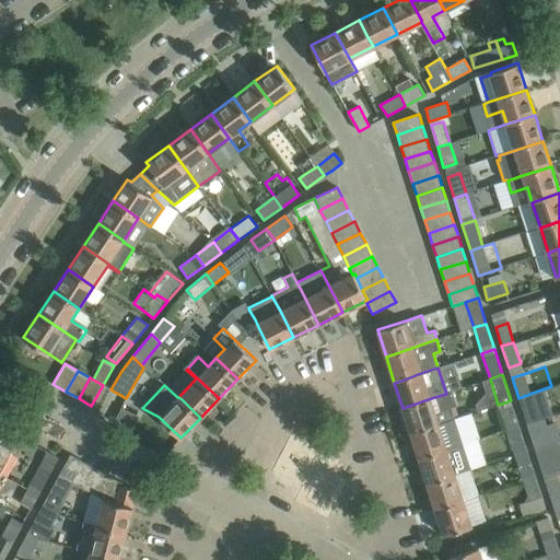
[(406,421),(410,432),(453,418),(455,418),(452,407),(457,405),(453,391),(446,394),(431,398),(403,408),(398,409),(403,422),(406,421)]
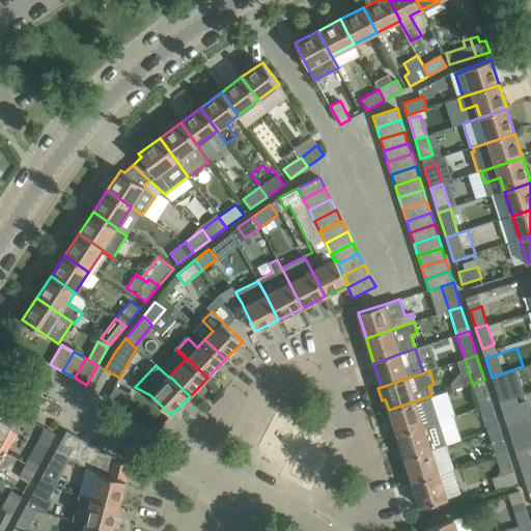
[(499,401),(510,397),(502,373),(492,378),(499,401)]
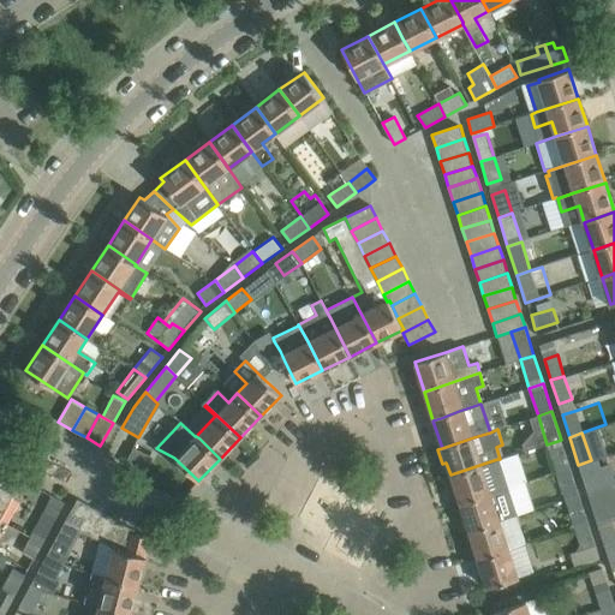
[(549,451),(538,454),(544,476),(555,472),(569,467),(561,440),(547,445),(549,451)]
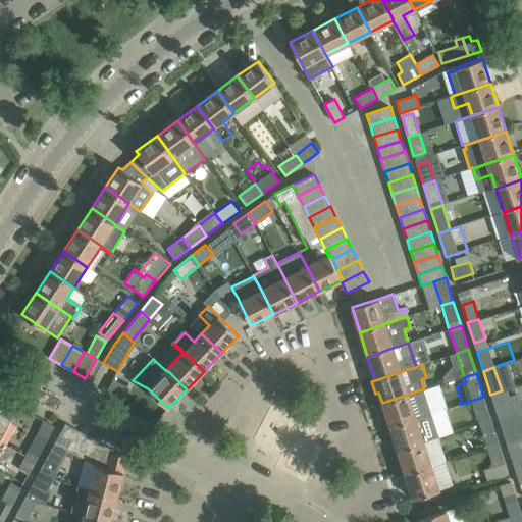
[(382,403),(378,405),(382,417),(386,415),(390,427),(417,418),(430,414),(422,389),(382,403)]
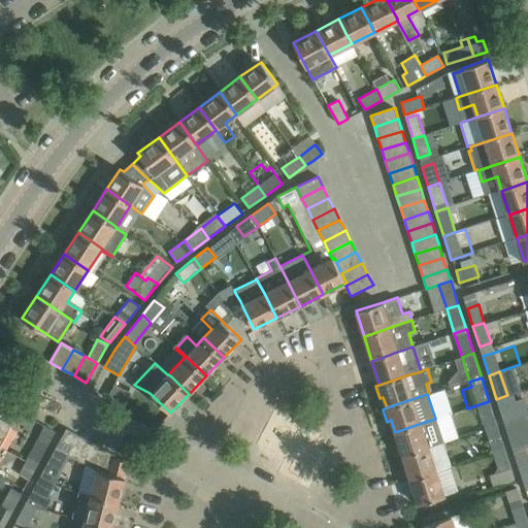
[(504,422),(516,419),(507,395),(496,399),(504,422)]
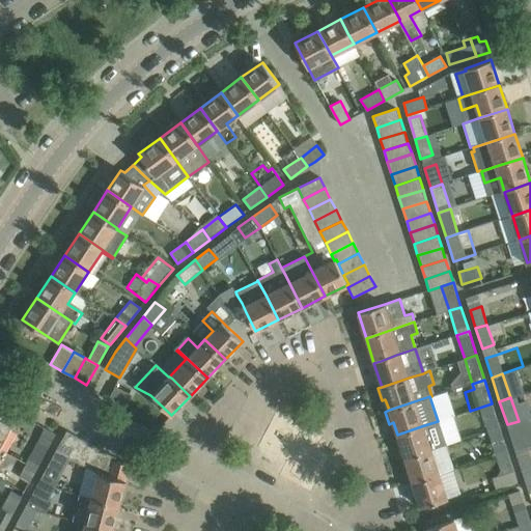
[(487,430),(499,427),(492,403),(479,408),(487,430)]
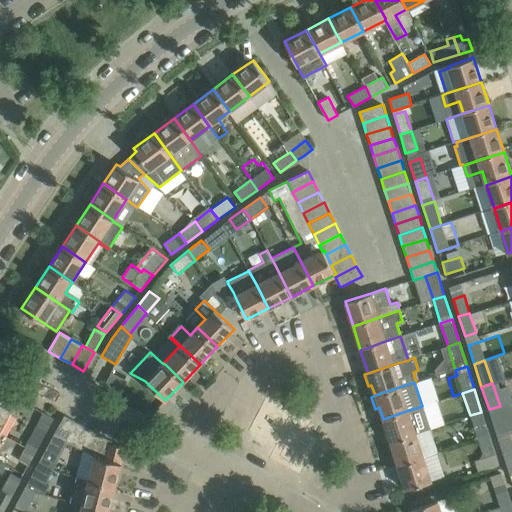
[(0,432),(11,411),(0,405),(0,432)]
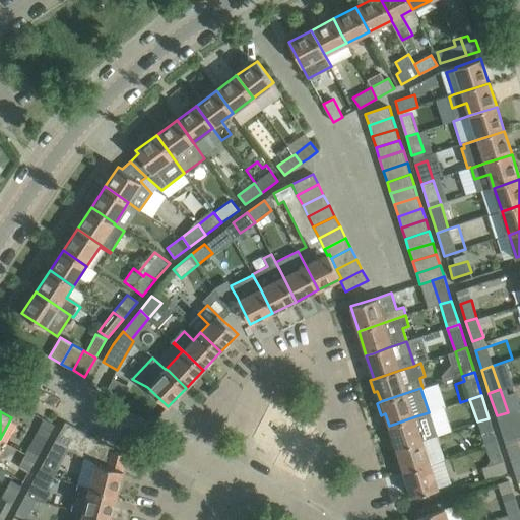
[(415,416),(389,426),(396,448),(423,439),(436,435),(429,412),(415,416)]
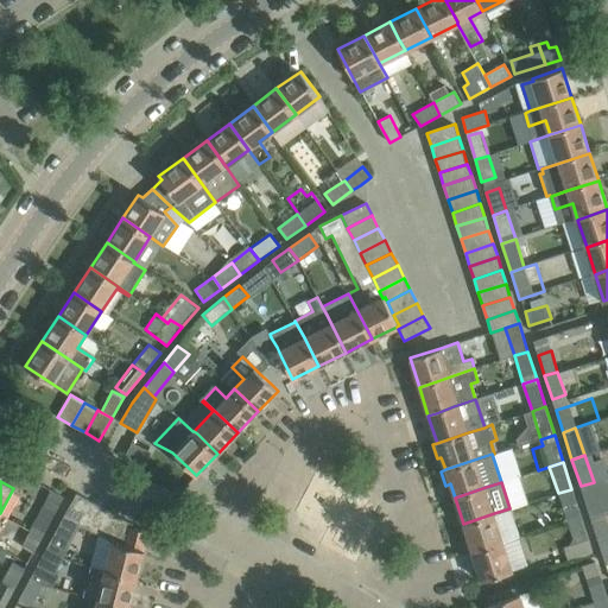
[(589,514),(603,511),(594,482),(581,486),(589,514)]
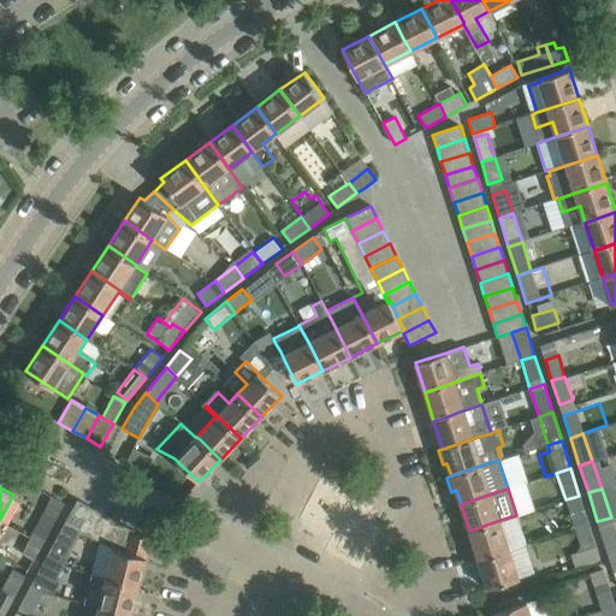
[(575,528),(588,525),(579,496),(566,499),(575,528)]
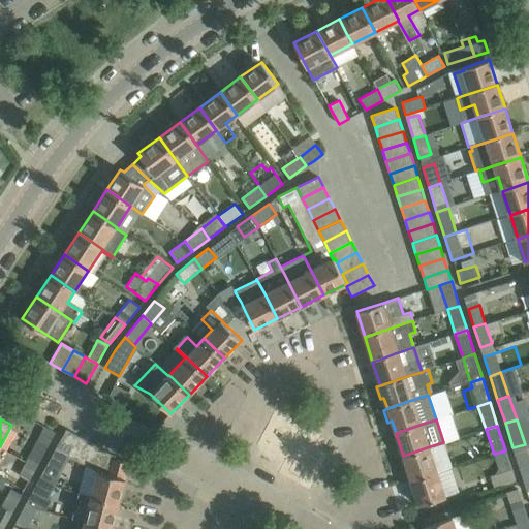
[(80,436),(66,429),(55,449),(65,455),(68,456),(80,436)]
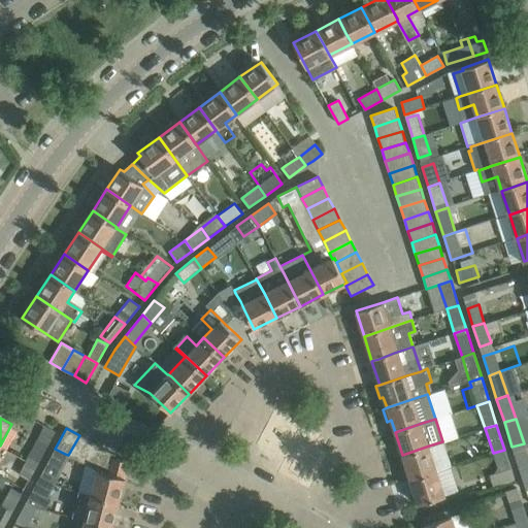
[(79,461),(90,442),(91,441),(79,435),(68,455),(79,461)]
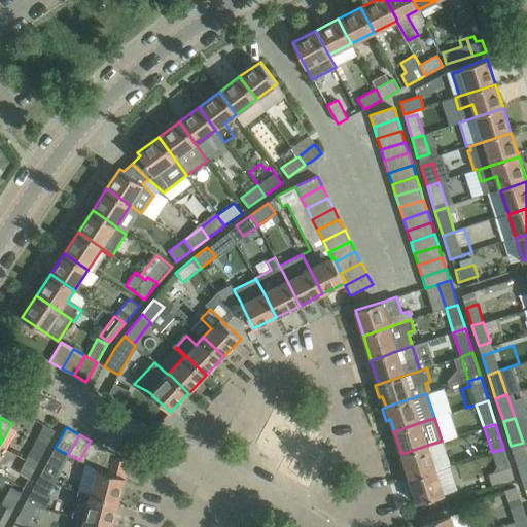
[(39,462),(48,444),(37,437),(29,453),(28,456),(39,462)]
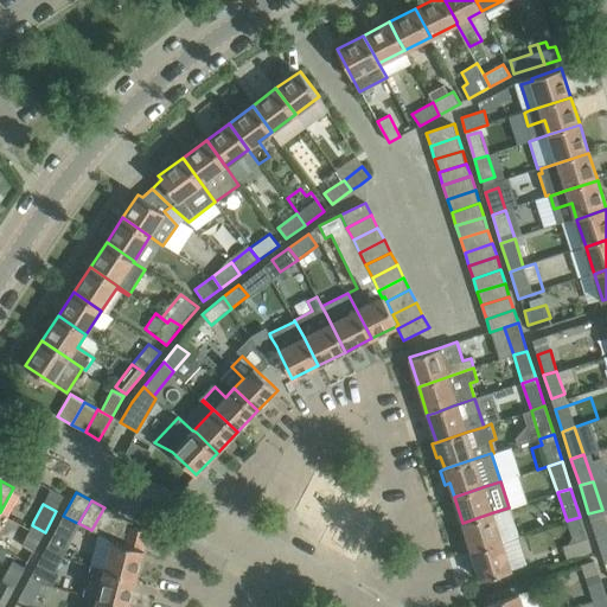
[(104,508),(103,509),(91,530),(106,537),(117,515),(104,508)]
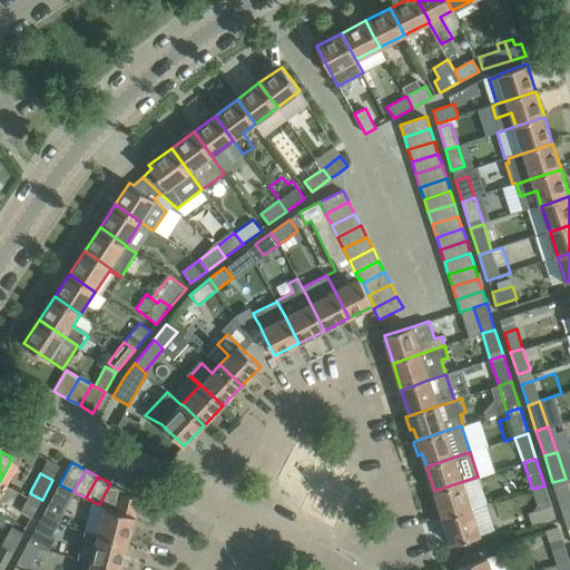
[(569,504),(569,493),(566,479),(552,482),(561,509),(569,504)]
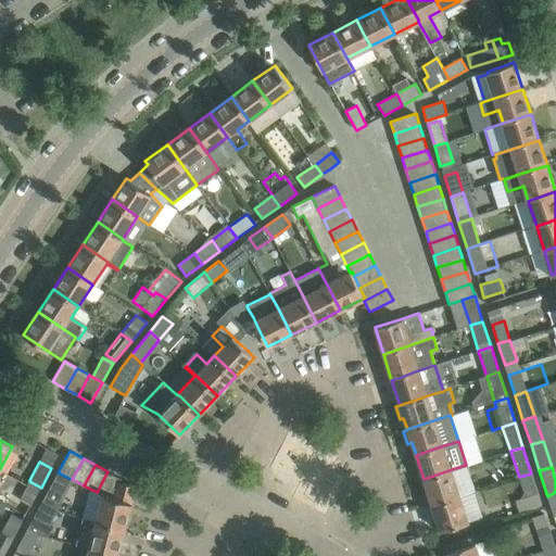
[(424,480),(418,482),(421,495),(428,493),(431,505),(439,503),(460,496),(452,469),(424,479),(424,480)]
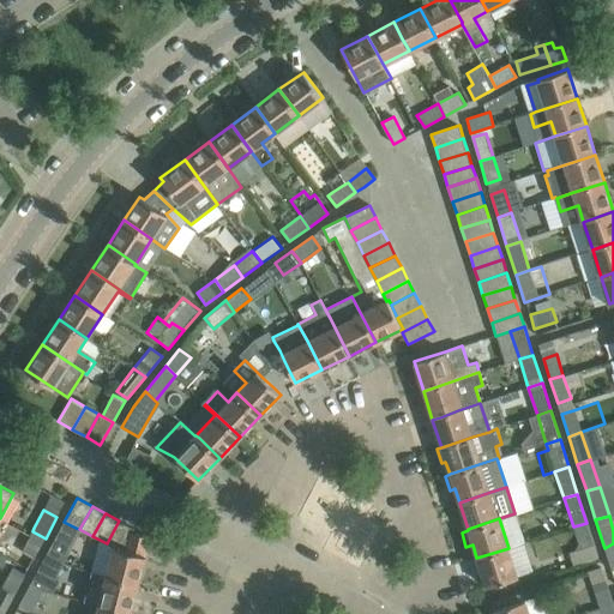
[(132,533),(134,529),(119,521),(107,543),(113,547),(122,549),(127,542),(132,533)]
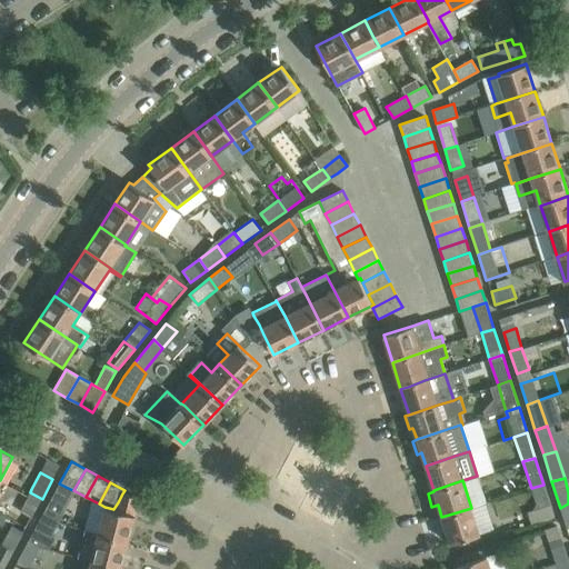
[(543,485),(531,488),(538,509),(550,506),(543,485)]
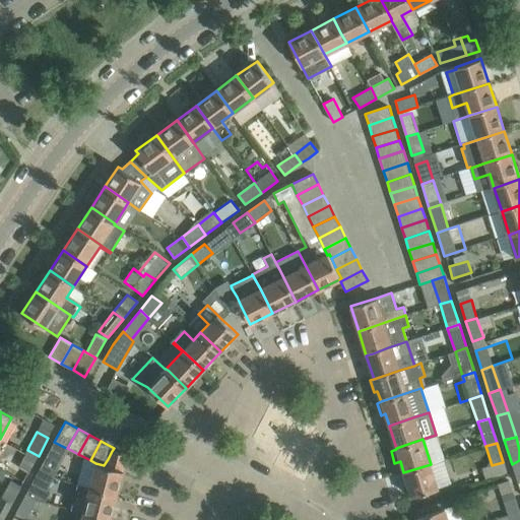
[(27,450),(25,454),(17,467),(28,473),(39,456),(27,450)]
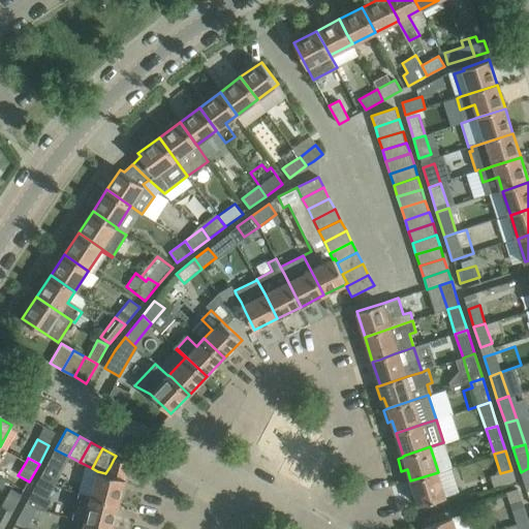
[(114,459),(110,467),(105,473),(97,471),(91,496),(119,504),(125,478),(129,463),(114,459)]
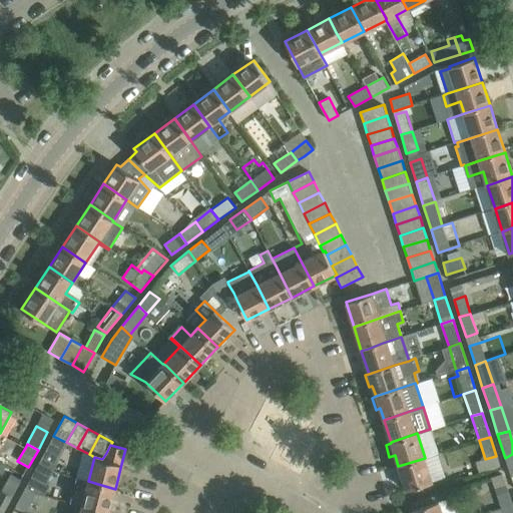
[(45,452),(39,462),(54,470),(59,459),(45,452)]
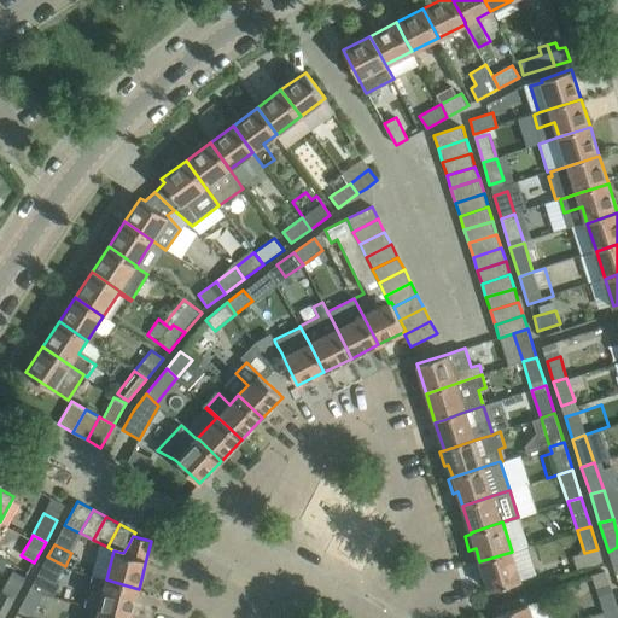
[(488,559),(479,561),(489,590),(497,588),(512,583),(522,581),(512,552),(488,559)]
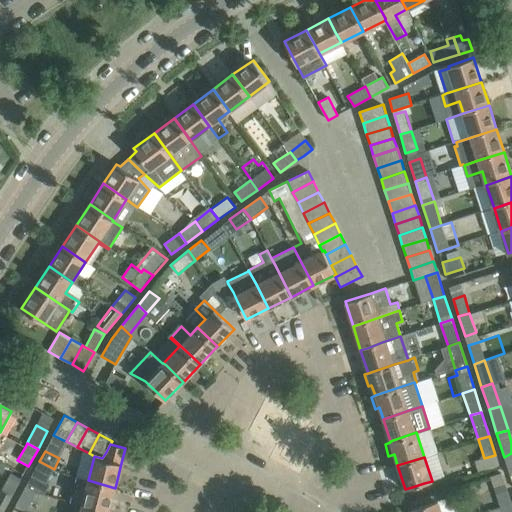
[(39,461),(26,486),(35,491),(45,493),(50,484),(46,482),(54,469),(39,461)]
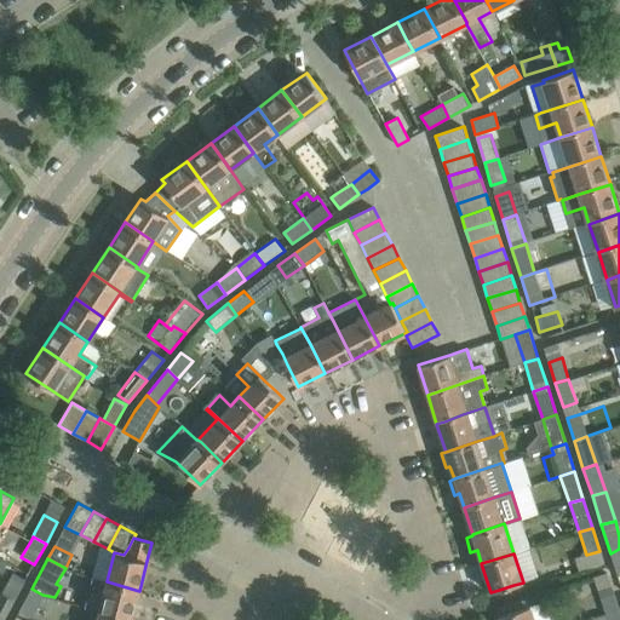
[(3,593),(15,601),(26,580),(13,573),(3,593)]
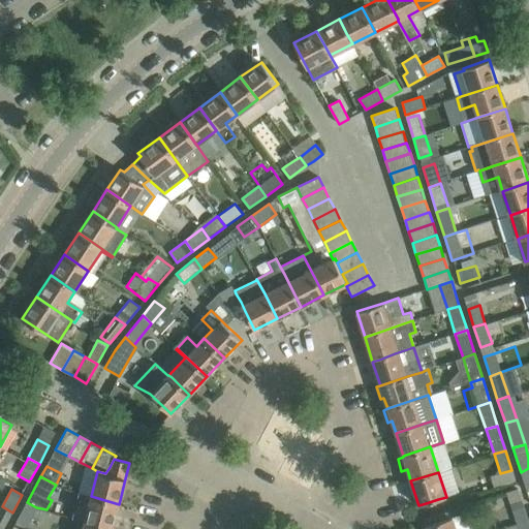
[(84,521),(112,528),(119,504),(91,496),(79,493),(72,519),(84,521)]
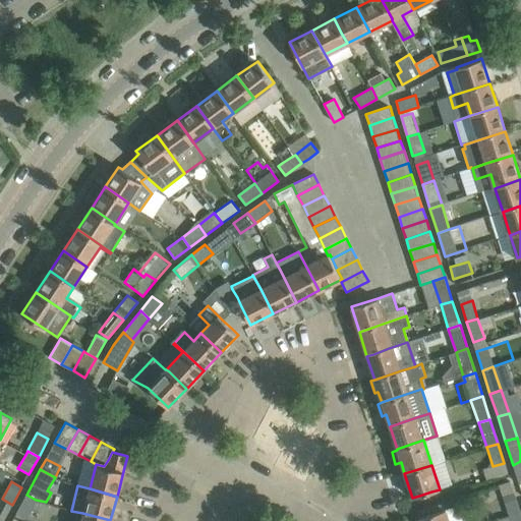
[(514,494),(494,500),(498,512),(507,509),(508,515),(520,511),(514,494)]
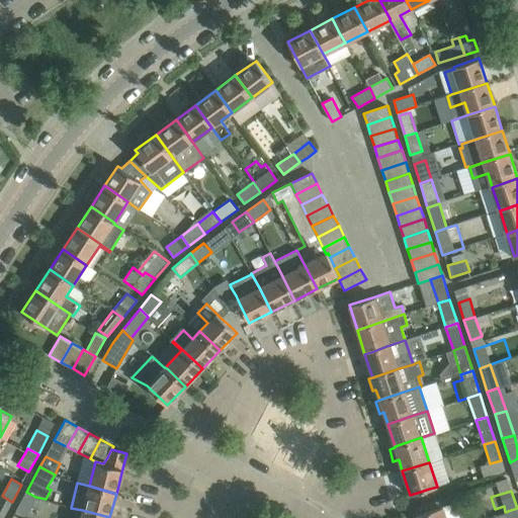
[(35,497),(26,492),(15,511),(25,517),(35,497)]
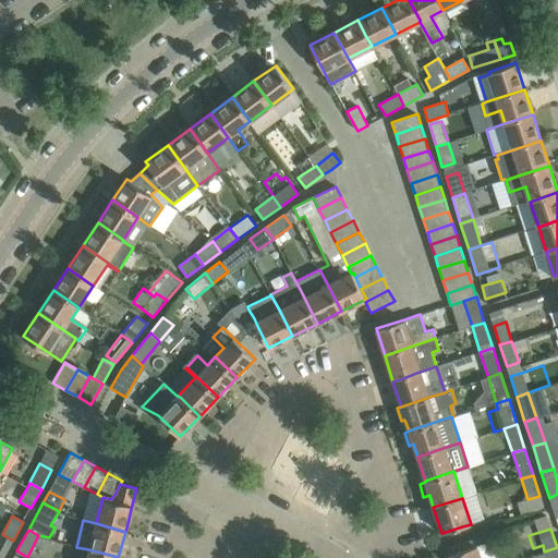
[(2,534),(1,533),(0,534),(0,557),(1,557),(3,557),(13,541),(2,534)]
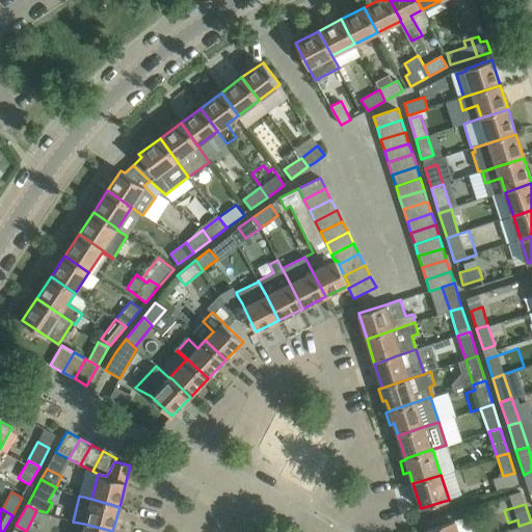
[(447,522),(427,529),(428,531),(457,531),(454,520),(447,522)]
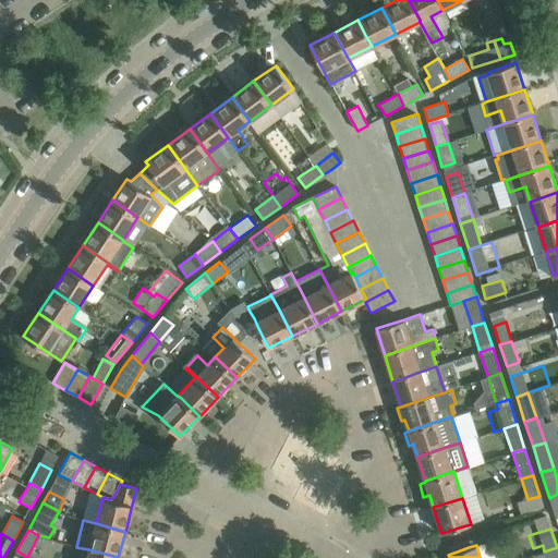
[(546,557),(557,557),(557,552),(557,547),(544,552),(546,557)]
